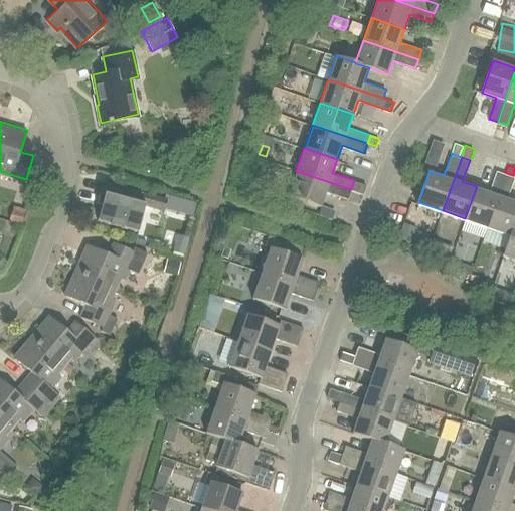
[(488,226),(507,173),(505,172),(496,169),(489,191),(477,186),(465,218),(488,226)]
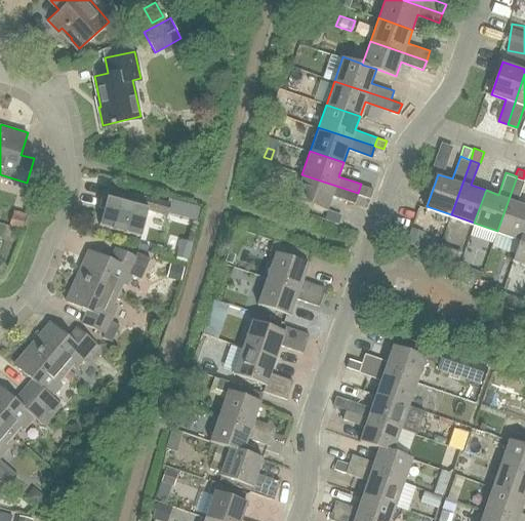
[(355,202),(358,193),(301,174),(293,198),(327,209),(332,194),(355,202)]
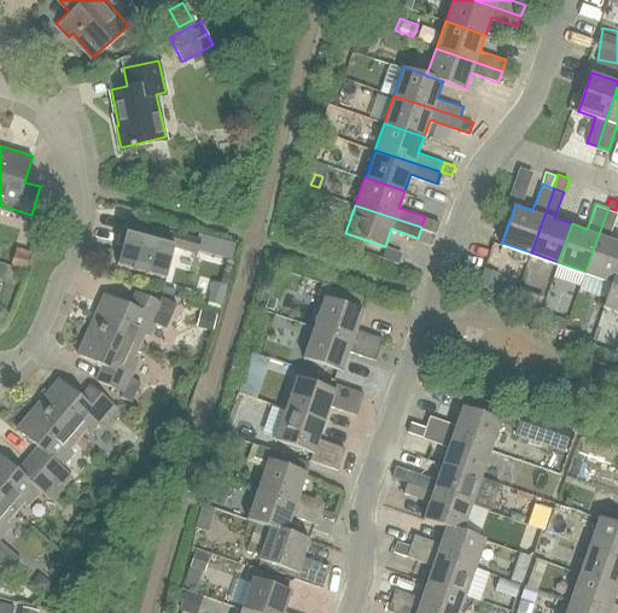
[(617,266),(617,240),(610,238),(617,212),(617,210),(616,210),(608,208),(586,272),(612,281),(613,281),(617,267),(617,266)]
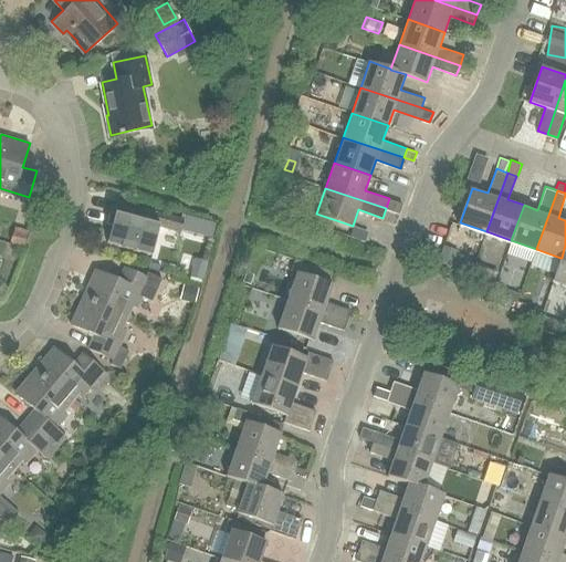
[(276,194),(272,207),(285,211),(290,198),(276,194)]
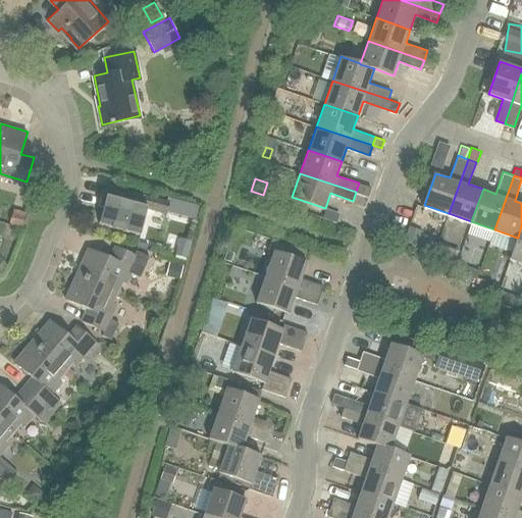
[(368,196),(371,188),(359,183),(356,192),(368,196)]
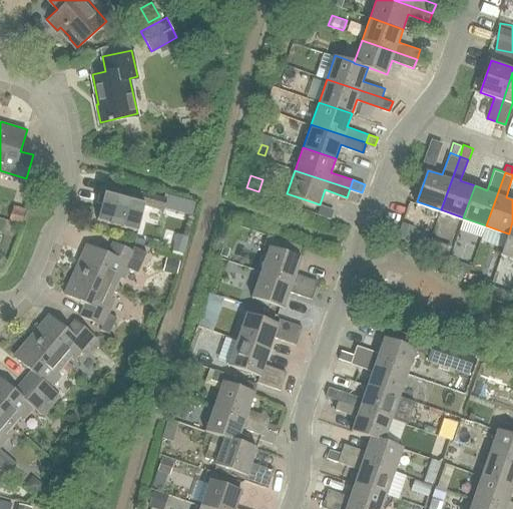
[(138,229),(144,204),(163,210),(166,198),(102,180),(98,192),(104,193),(97,217),(138,229)]
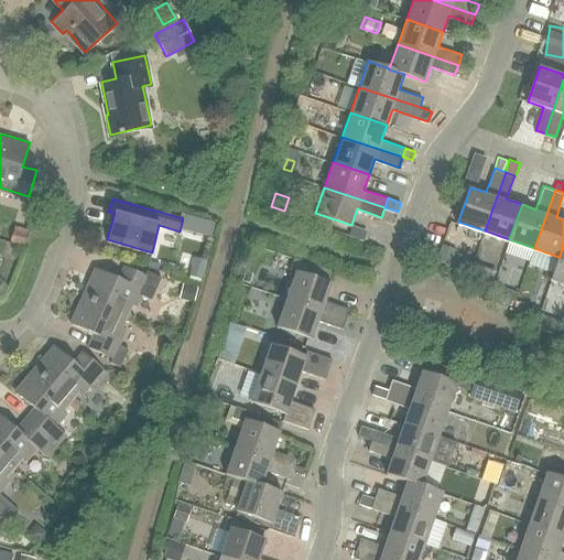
[(563,281),(563,243),(563,244),(560,257),(559,257),(552,278),(563,281)]
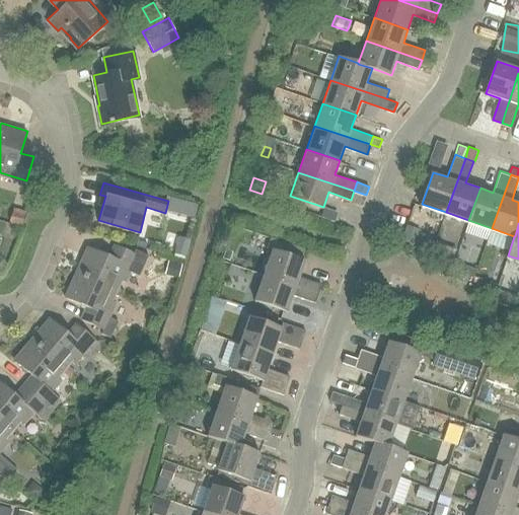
[(419,231),(415,242),(426,246),(430,234),(419,231)]
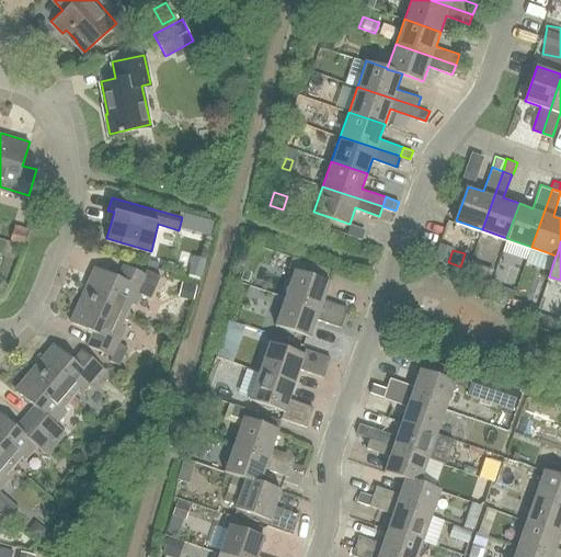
[(285,296),(344,317),(347,307),(324,298),(330,283),(325,281),(330,269),(292,256),(287,268),(295,270),(285,296)]
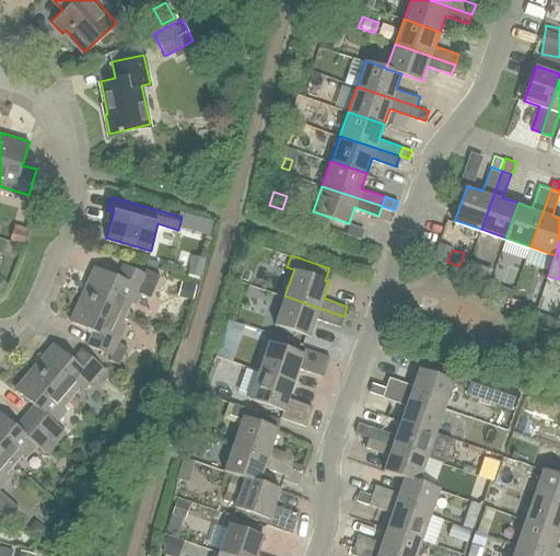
[(470,261),(466,270),(477,275),(481,264),(470,261)]
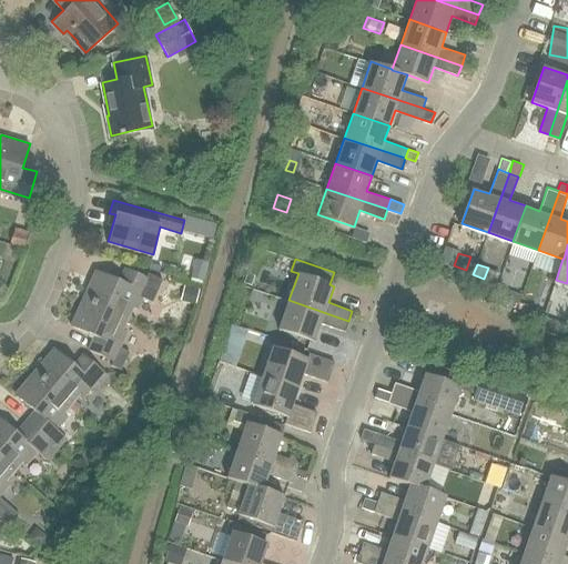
[(149,273),(148,277),(124,267),(119,279),(95,269),(83,296),(128,316),(133,304),(138,306),(142,296),(152,301),(162,279),(149,273)]
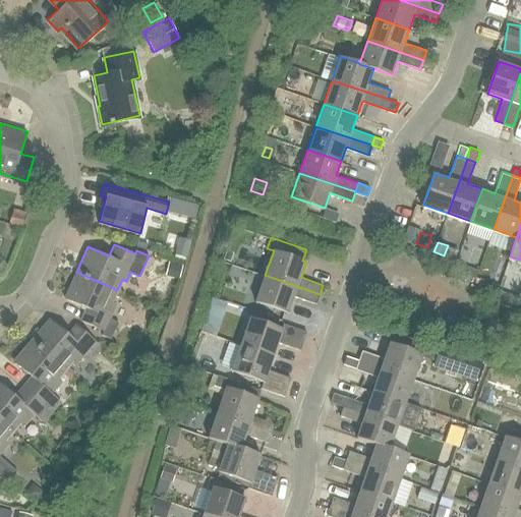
[(226,248),(223,257),(230,260),(233,250),(226,248)]
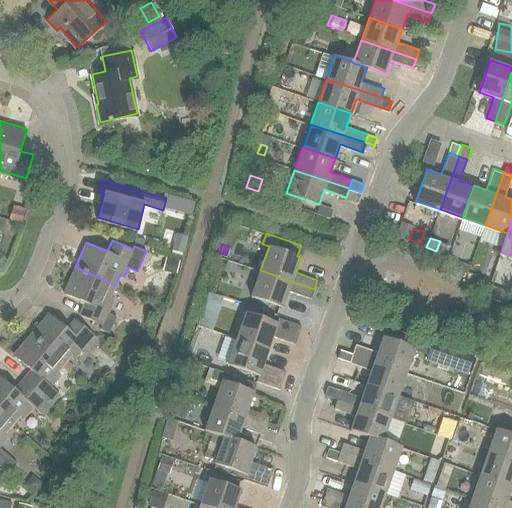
[(461,254),(458,262),(470,265),(472,257),(461,254)]
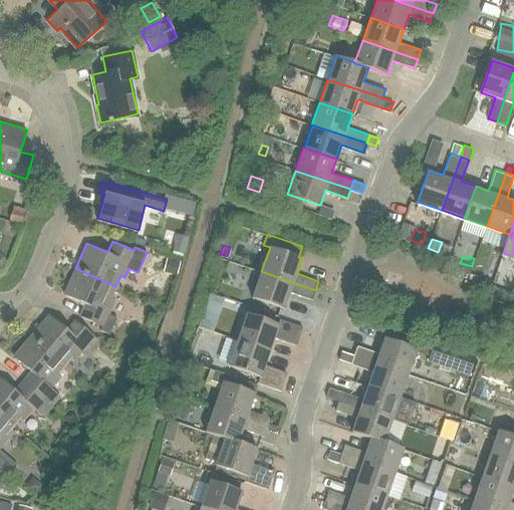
[(110,296),(115,286),(75,268),(64,292),(85,302),(79,314),(103,324),(101,328),(110,332),(117,316),(108,312),(114,298),(110,296)]
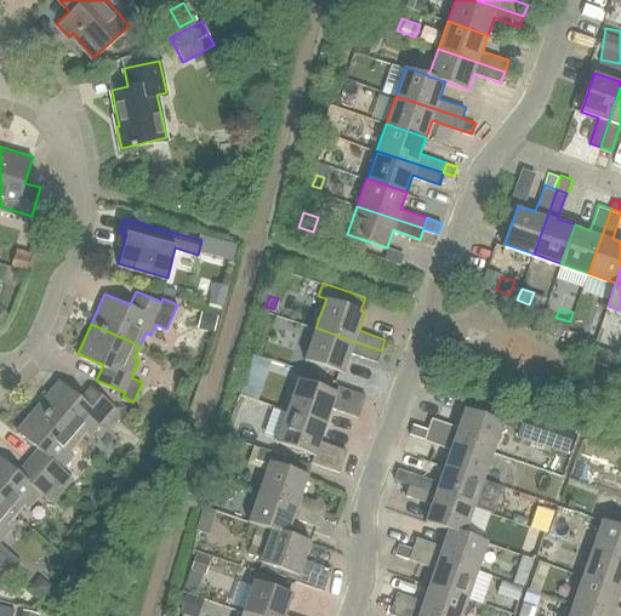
[(377,361),(381,351),(315,328),(305,358),(345,372),(346,369),(346,368),(351,352),(377,361)]
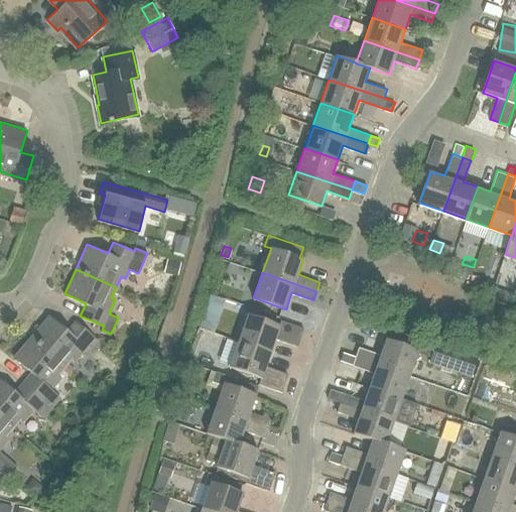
[(515,293),(505,289),(501,299),(513,303),(515,294),(515,293)]
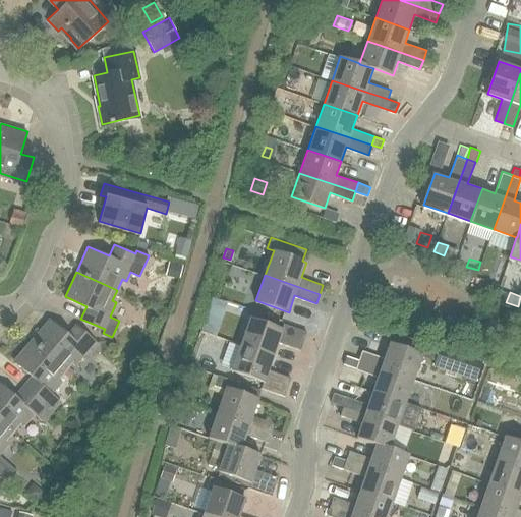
[(206,312),(200,328),(216,333),(221,318),(206,312)]
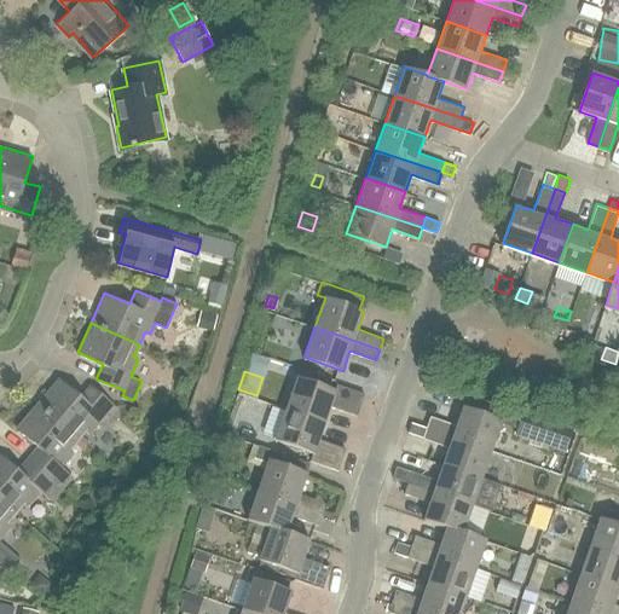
[(38,403),(77,438),(87,426),(91,429),(114,404),(90,383),(80,395),(59,377),(38,403)]
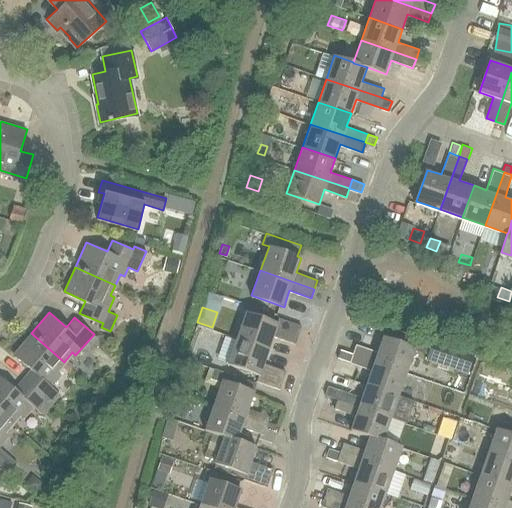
[(237,338),(269,349),(274,335),(296,343),(302,325),(279,317),(277,323),(246,312),(237,338)]
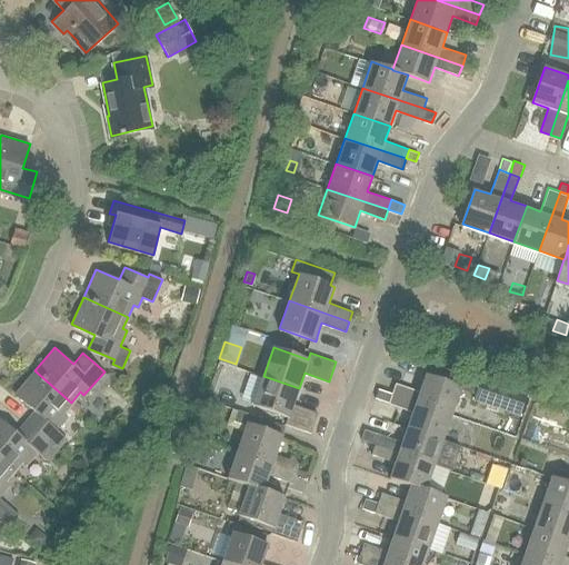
[(63,413),(71,403),(35,370),(15,394),(35,409),(25,420),(57,448),(66,437),(56,428),(67,415),(63,413)]
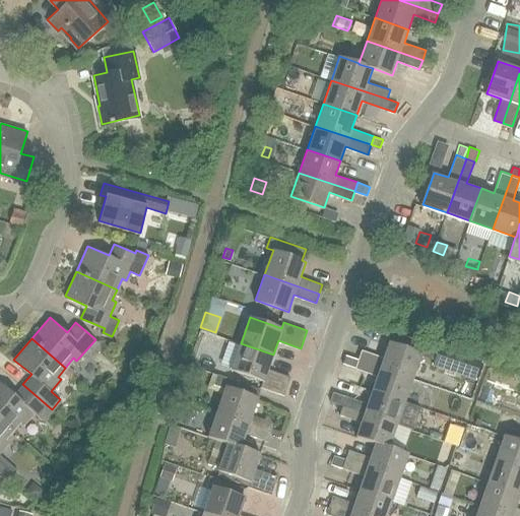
[(421,352),(419,351),(389,341),(384,357),(363,348),(360,358),(413,376),(421,352)]
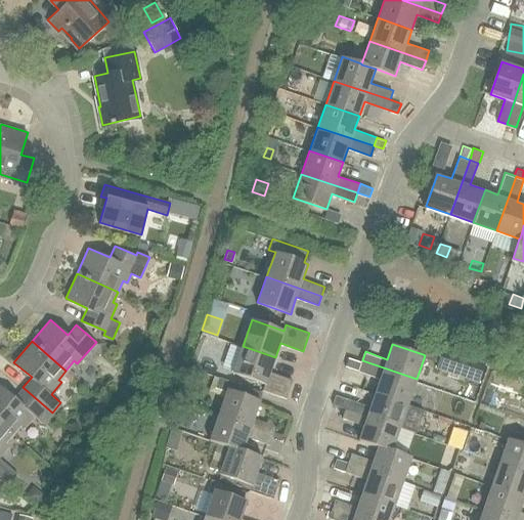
[(271,372),(275,357),(243,346),(233,372),(265,383),(263,389),(287,397),(293,379),(271,372)]
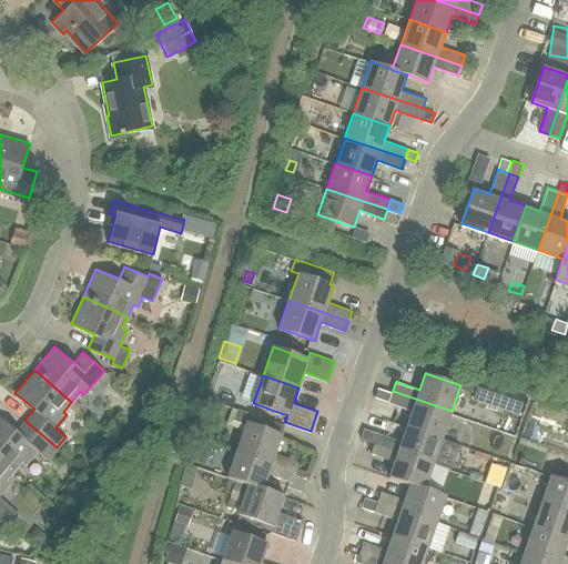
[(521,413),(528,394),(482,379),(475,398),(521,413)]
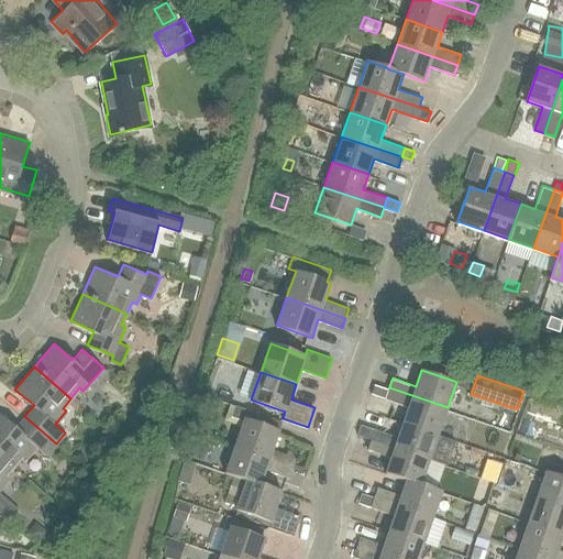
[(448,407),(389,387),(376,383),(372,393),(409,406),(404,420),(439,433),(448,407)]
